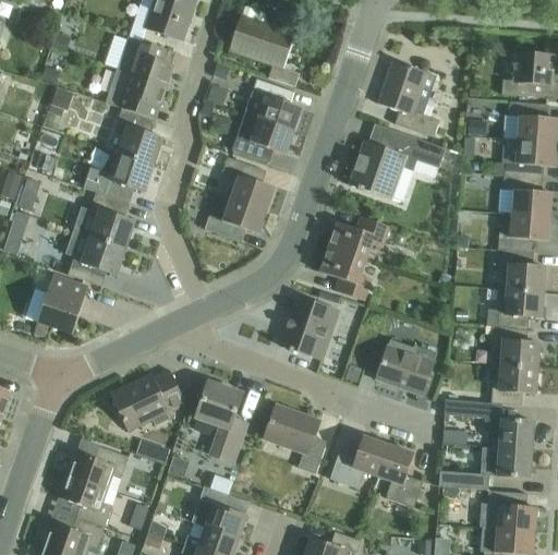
[(141,0),(129,35),(143,39),(147,27),(182,39),(196,0),(141,0)]
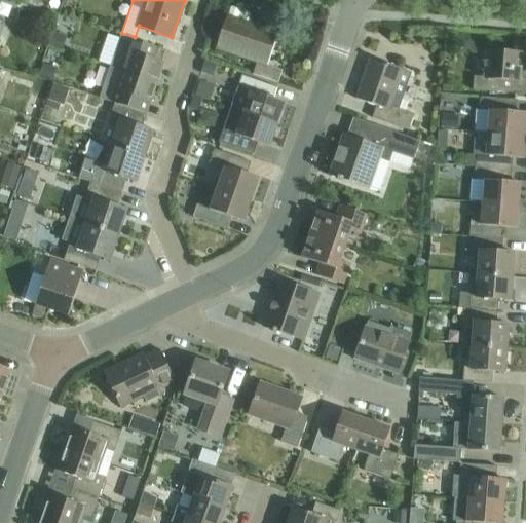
[(253,72),(277,81),(283,68),(267,63),(277,31),(228,13),(217,47),(257,61),(253,72)]
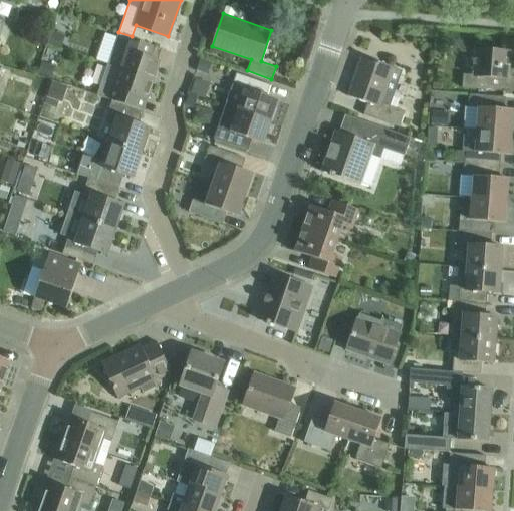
[(118,32),(107,62),(154,78),(161,59),(149,55),(153,44),(132,36),(118,32)]
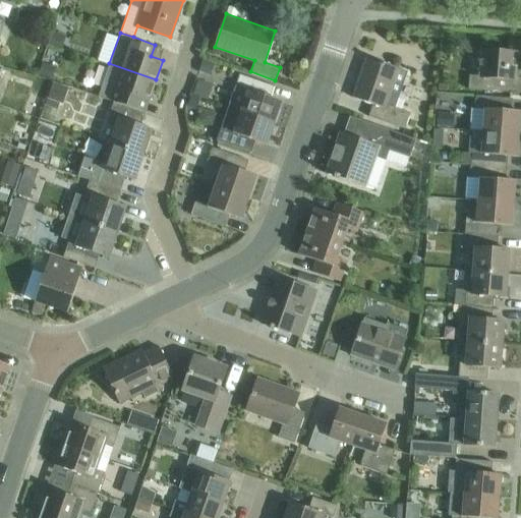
[(468,88),(520,92),(520,90),(520,77),(514,77),(516,52),(481,49),(479,75),(469,74),(468,88)]
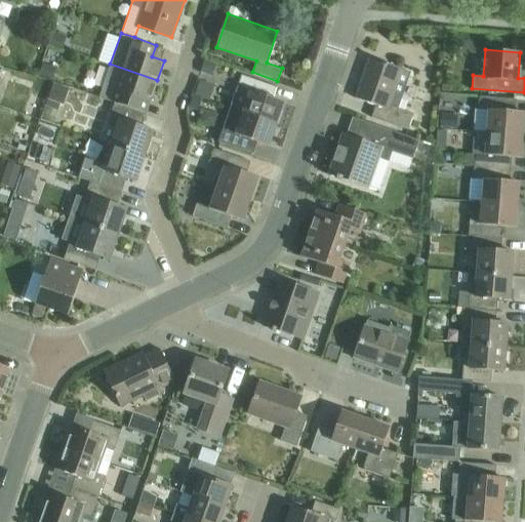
[(369,56),(355,96),(375,104),(371,116),(408,128),(413,112),(398,107),(410,71),(400,68),(401,68),(369,56)]
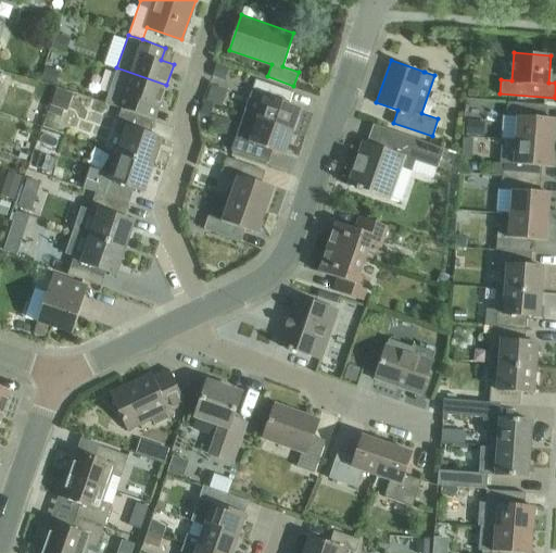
[(104,101),(122,108),(142,114),(147,102),(159,107),(166,85),(116,67),(104,101)]
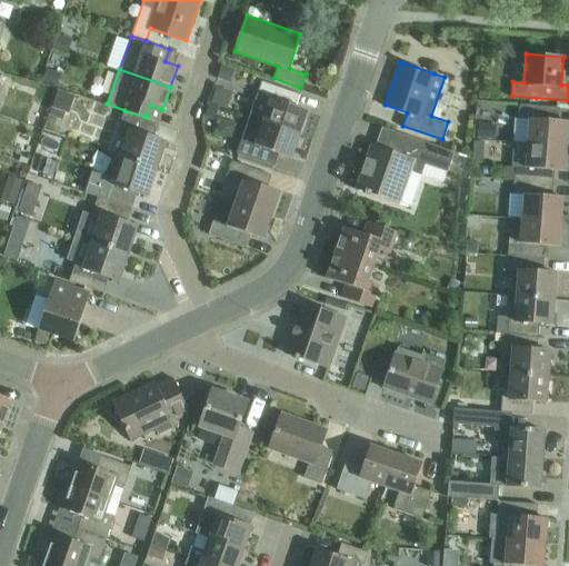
[(249,115),(263,120),(300,132),(308,109),(295,105),(299,92),(261,79),(249,115)]
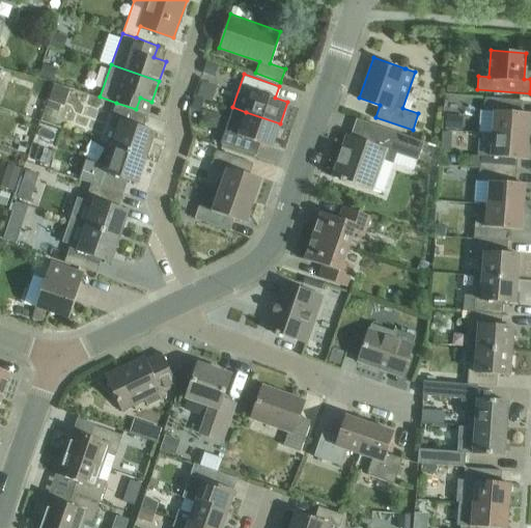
[(481,109),(479,131),(493,132),(493,133),(528,135),(530,112),(521,111),(522,99),(485,95),(484,109),(481,109)]
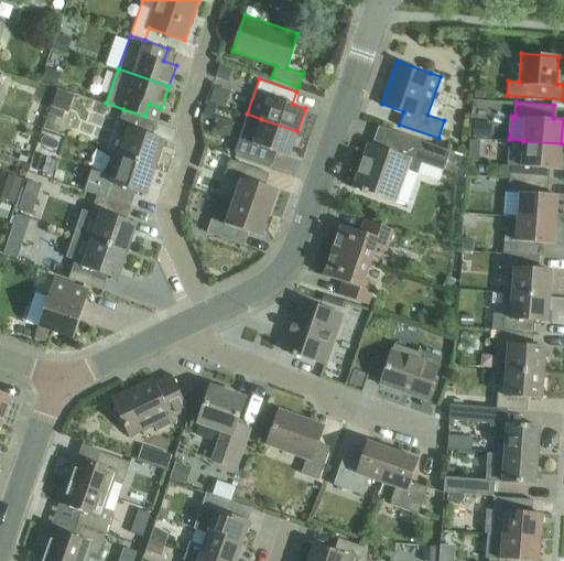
[(128,132),(120,154),(155,168),(165,139),(152,135),(158,120),(144,116),(123,109),(117,128),(128,132)]
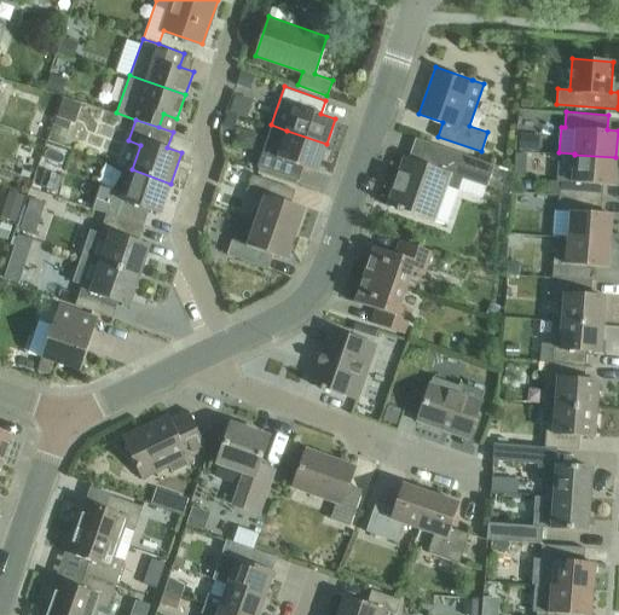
[(327,144),(287,131),(271,125),(256,164),(298,179),(304,164),(317,169),(327,144)]
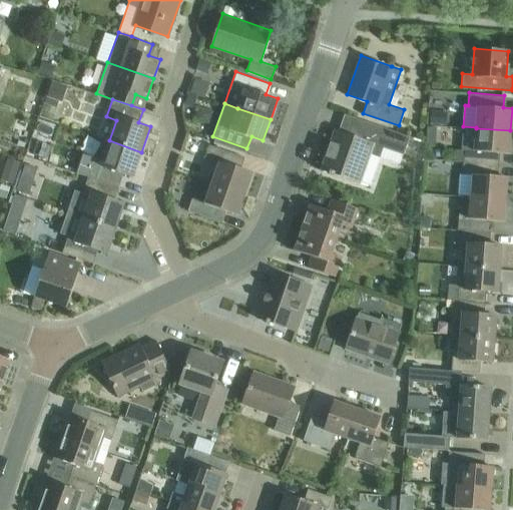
[(431,109),(430,123),(446,124),(447,110),(431,109)]
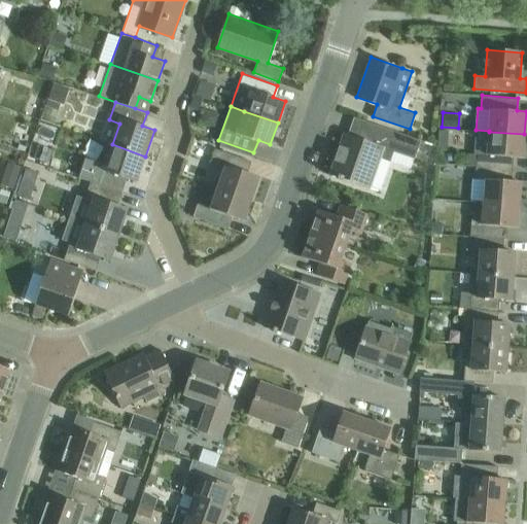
[(344,133),(330,173),(369,187),(380,155),(391,160),(394,150),(415,158),(421,139),(355,116),(349,134),(344,133)]
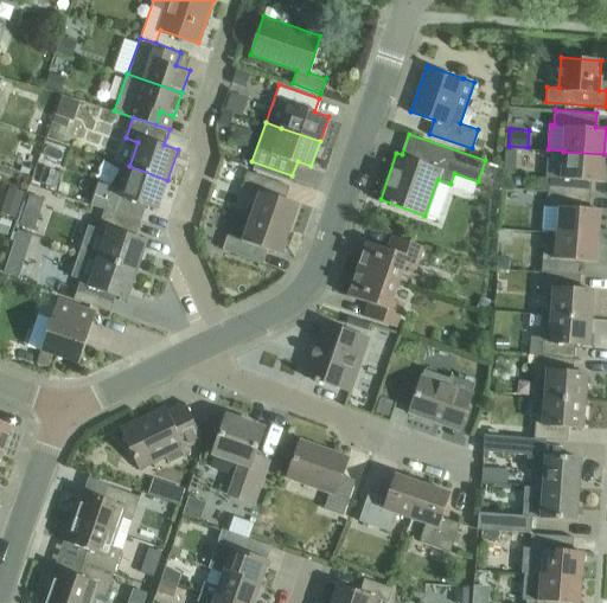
[(505,148),(504,159),(516,159),(516,149),(505,148)]
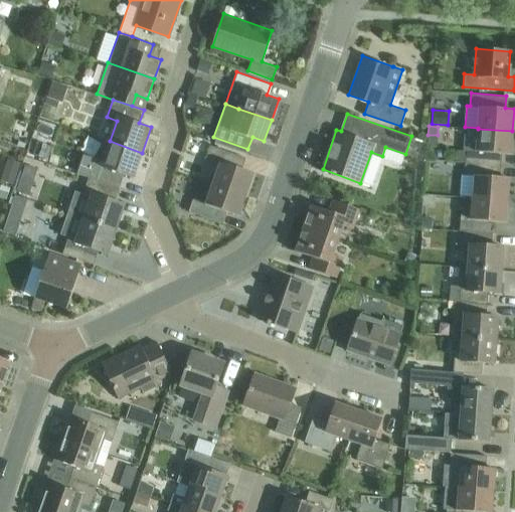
[(478,128),(465,127),(464,149),(457,149),(456,161),(466,162),(501,164),(502,152),(510,153),(512,131),(478,129),(478,128)]
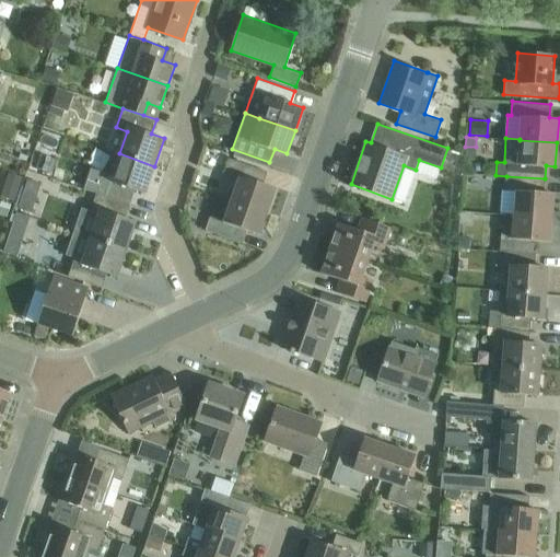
[(91,166),(84,187),(97,192),(130,202),(136,190),(144,194),(154,166),(119,153),(112,173),(105,171),(91,166)]
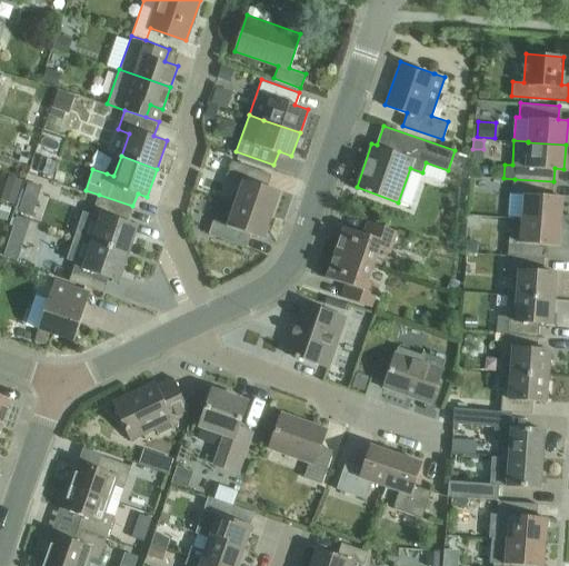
[(243,177),(235,200),(271,212),(279,189),(267,185),(271,174),(233,159),(229,172),(243,177)]
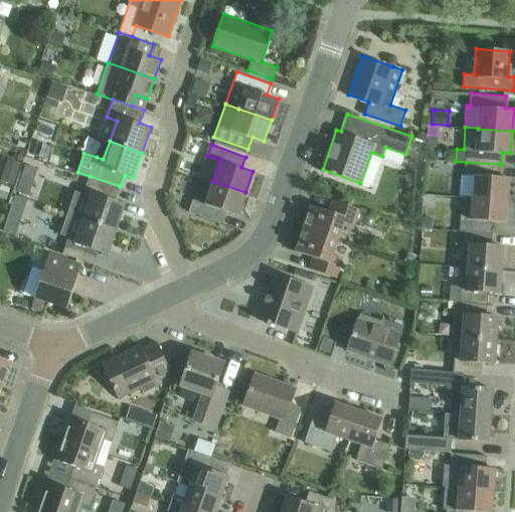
[(463,173),(461,194),(473,195),(473,197),(507,199),(509,177),(500,176),(501,164),(466,162),(465,174),(463,173)]
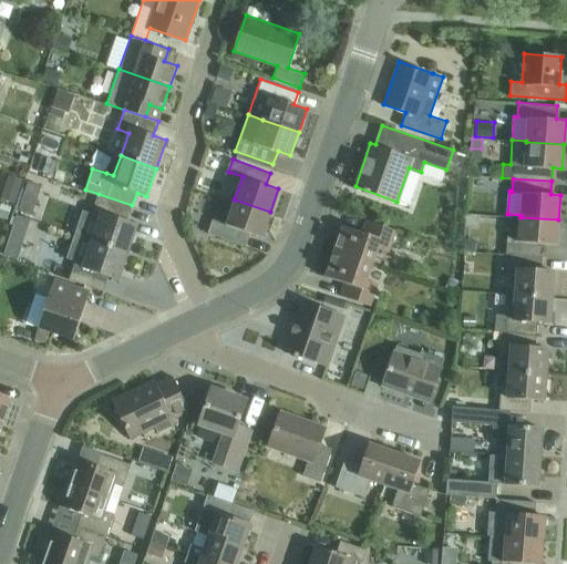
[(100,219),(92,239),(129,252),(138,222),(127,218),(132,205),(99,194),(91,216),(100,219)]
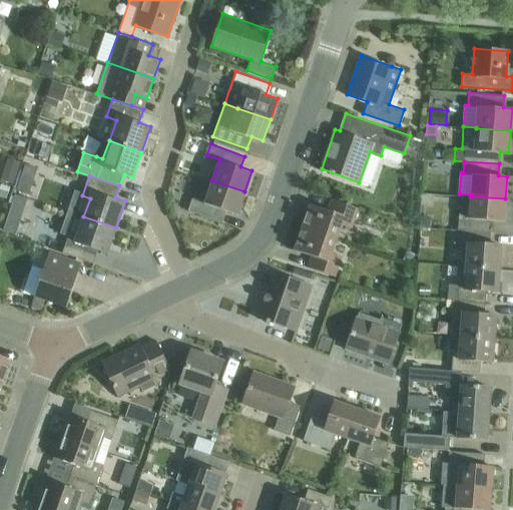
[(191,197),(187,209),(188,209),(221,221),(226,209),(236,212),(244,191),(211,180),(200,177),(193,197),(191,197)]
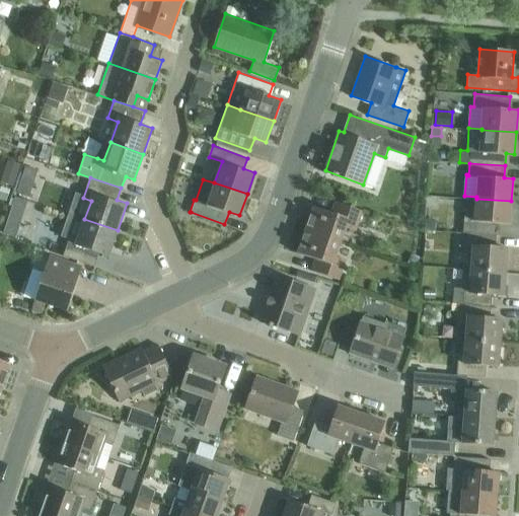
[(30,194),(27,211),(68,219),(71,203),(30,194)]
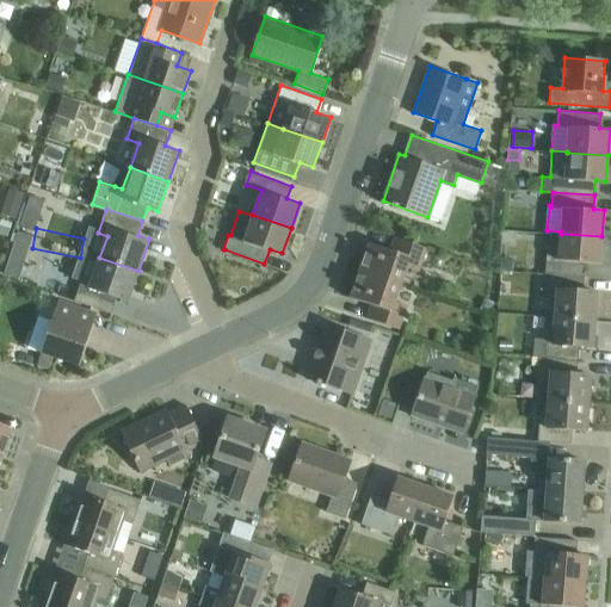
[(560,246),(548,245),(545,273),(551,273),(584,276),(588,276),(590,261),(599,262),(602,236),(561,234),(560,246)]
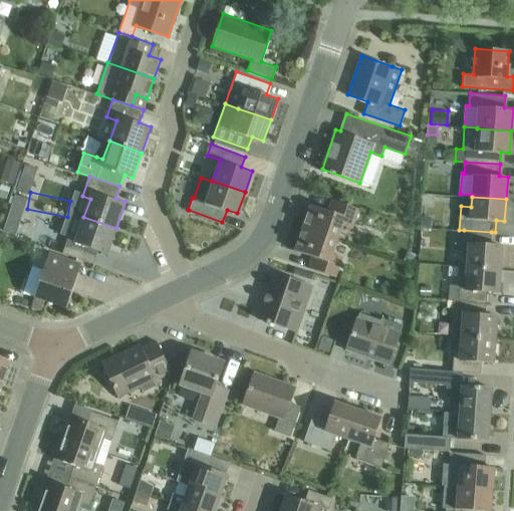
[(310,204),(302,226),(337,238),(342,225),(351,228),(358,208),(332,199),(328,210),(310,204)]
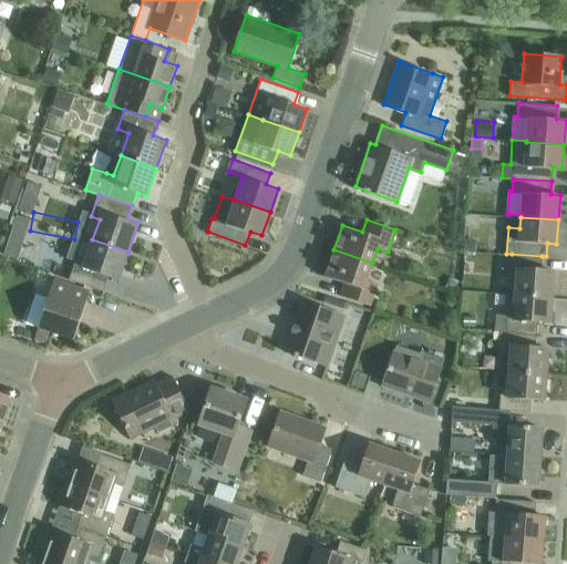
[(129,252),(92,239),(84,260),(76,258),(70,278),(103,290),(109,275),(119,278),(129,252)]
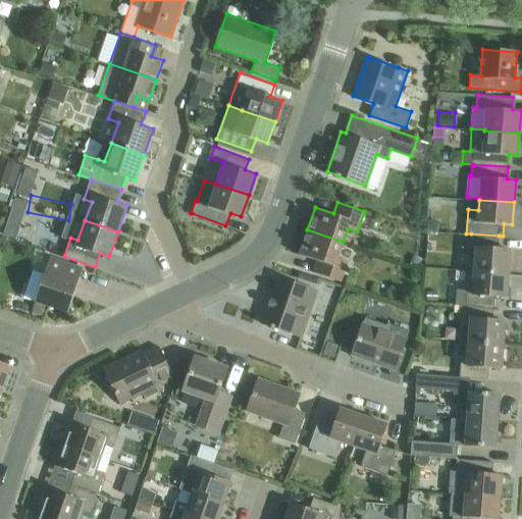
[(343,242),(307,229),(299,253),(317,259),(314,270),(341,279),(348,260),(338,256),(343,242)]
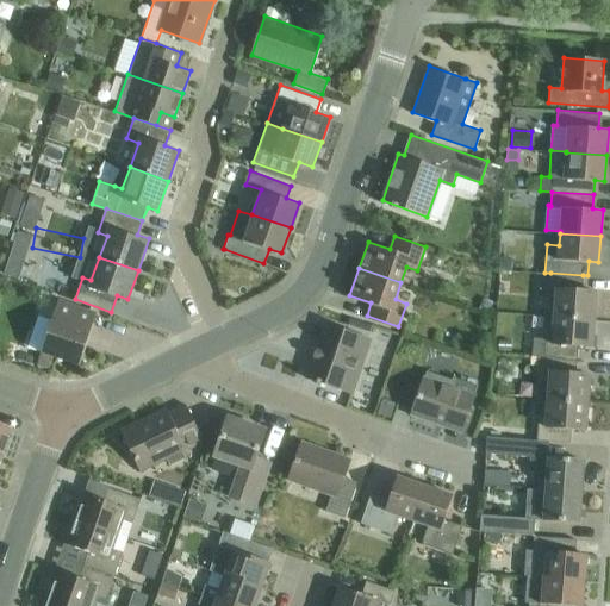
[(553,314),(595,318),(597,291),(582,289),(583,275),(551,273),(548,298),(554,298),(553,314)]
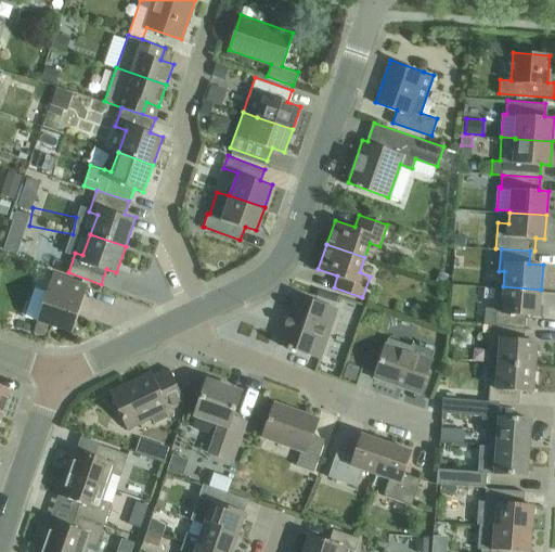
[(53,272),(34,331),(44,334),(48,323),(72,331),(88,283),(53,272)]
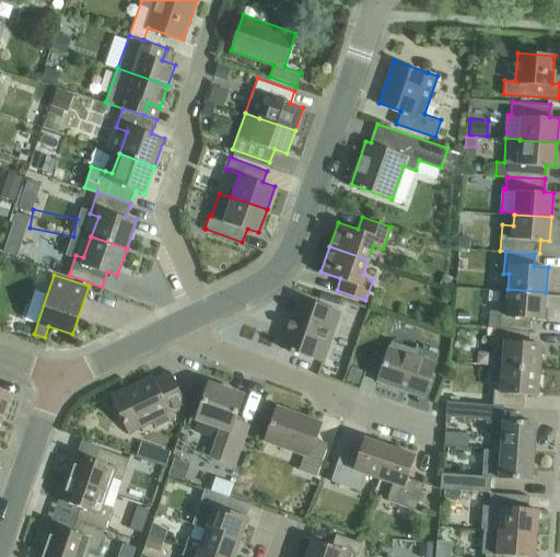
[(500,327),(528,329),(529,316),(544,317),(546,292),(508,289),(506,305),(501,304),(500,327)]
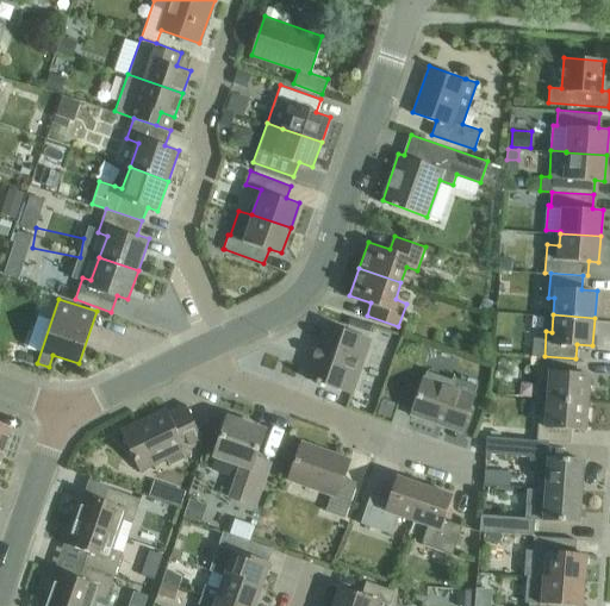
[(363,357),(371,338),(325,323),(306,378),(344,391),(358,355),(363,357)]
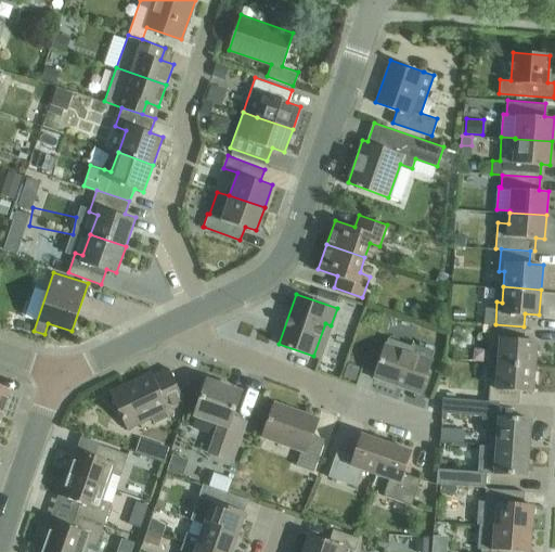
[(464,306),(455,309),(460,320),(468,316),(464,306)]
